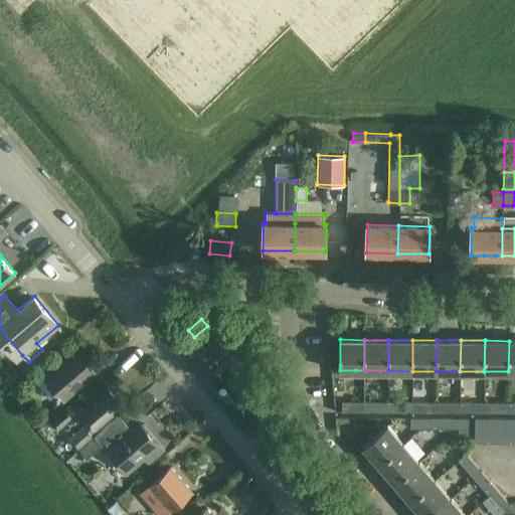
[(63,399),(97,372),(76,349),(48,373),(45,370),(34,380),(49,398),(55,393),(58,396),(60,395),(63,399)]
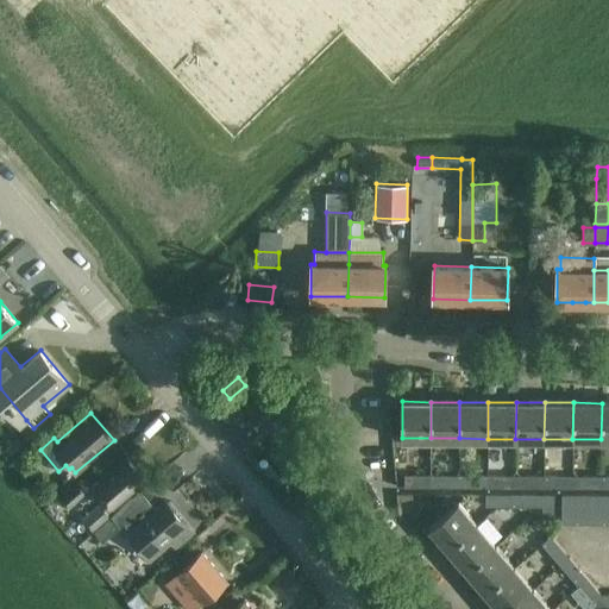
[(112,508),(146,478),(127,457),(93,487),(104,498),(82,518),(93,531),(111,515),(107,510),(111,508),(112,508)]
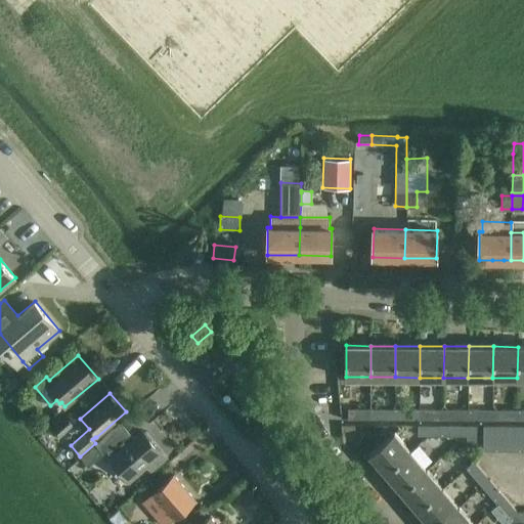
[(492,420),(492,409),(485,409),(486,401),(470,401),(470,409),(468,409),(468,420),(492,420)]
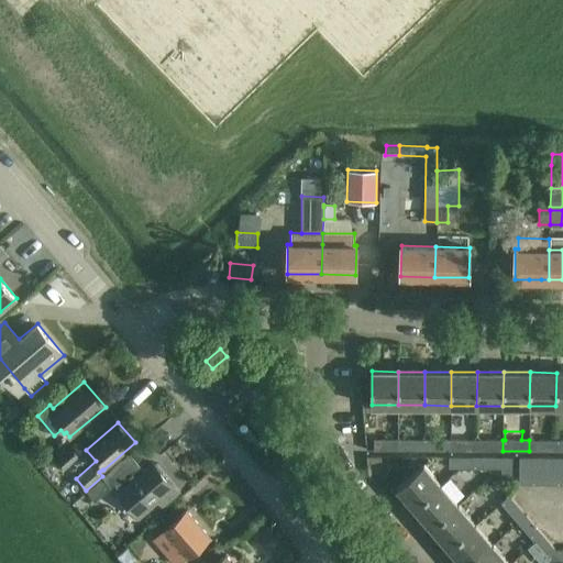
[(65,438),(52,449),(57,456),(70,445),(65,438)]
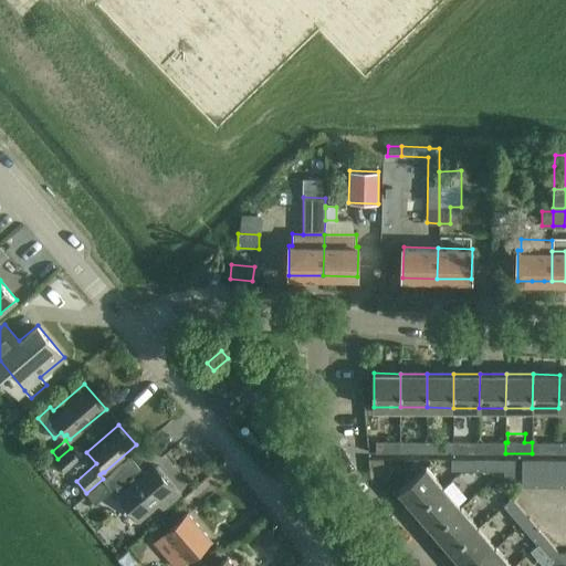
[(399,452),(399,441),(376,441),(376,452),(399,452)]
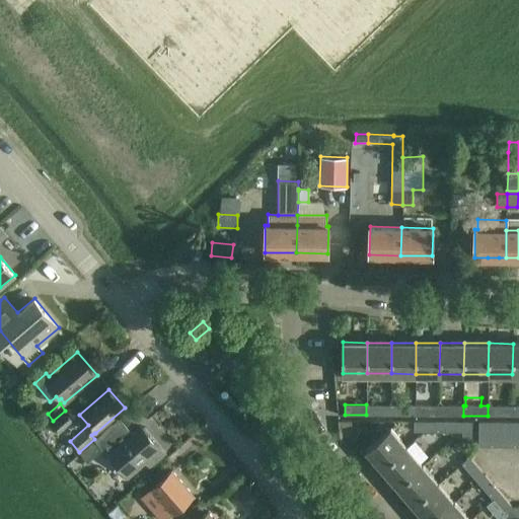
[(390,415),(390,404),(366,404),(366,415),(390,415)]
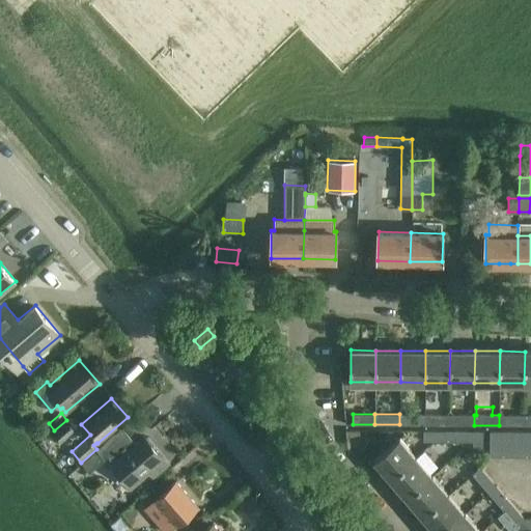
[(424,424),(424,414),(399,414),(399,424),(424,424)]
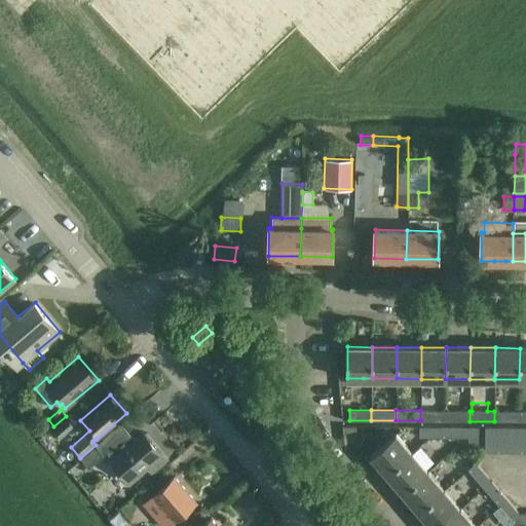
[(445,420),(445,410),(420,410),(420,420),(445,420)]
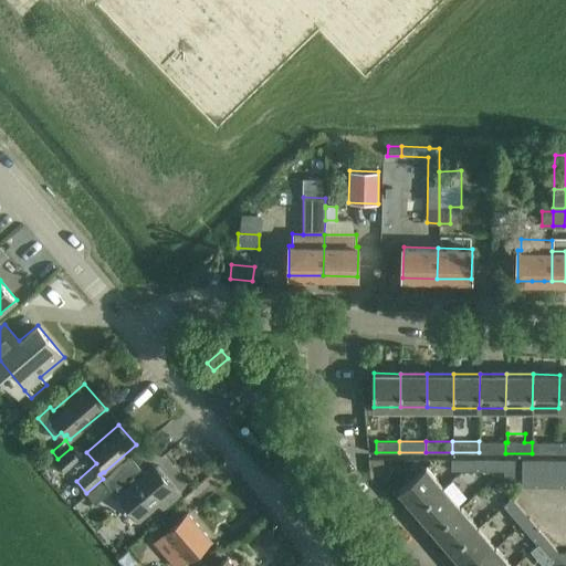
[(505,453),(505,442),(479,441),(479,452),(505,453)]
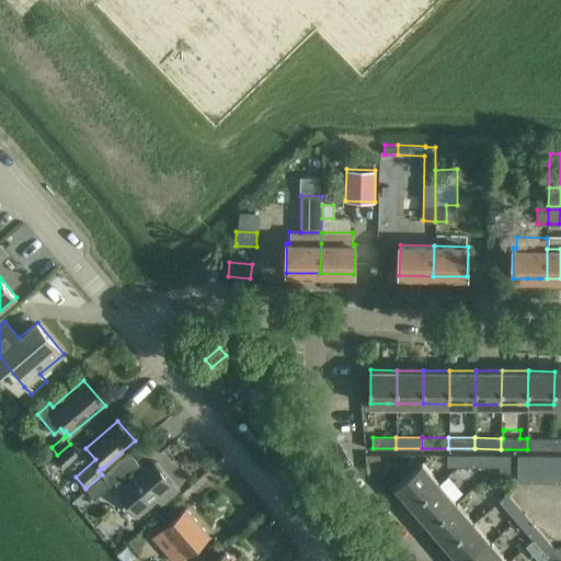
[(553,449),(553,438),(527,438),(527,449),(553,449)]
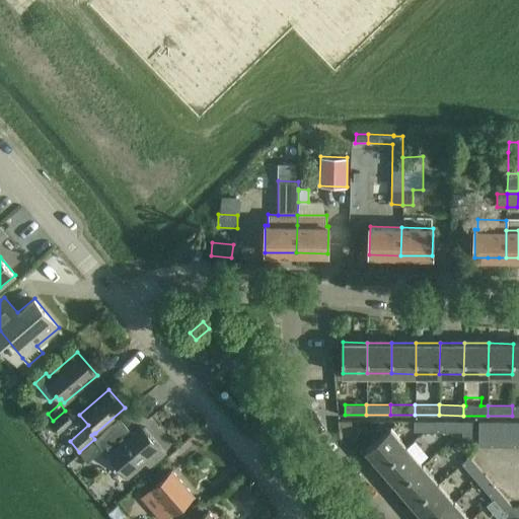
[(59,431),(74,418),(67,409),(65,411),(53,421),(52,423),(59,431)]
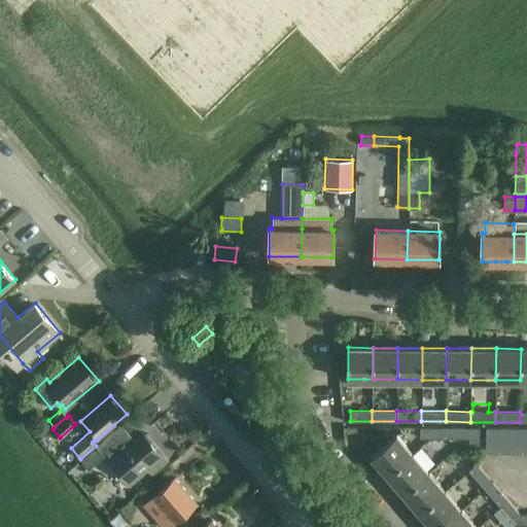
[(134,440),(121,425),(120,424),(96,446),(97,447),(81,460),(89,467),(104,455),(107,452),(112,458),(110,460),(129,483),(148,465),(153,471),(166,461),(141,432),(134,440)]
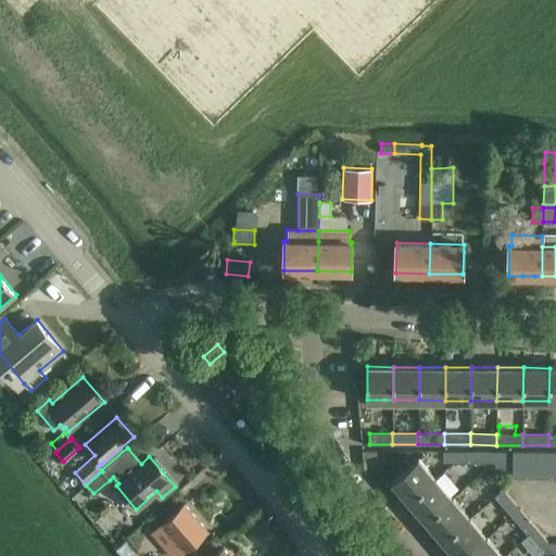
[(376,451),(362,450),(364,468),(378,467),(376,451)]
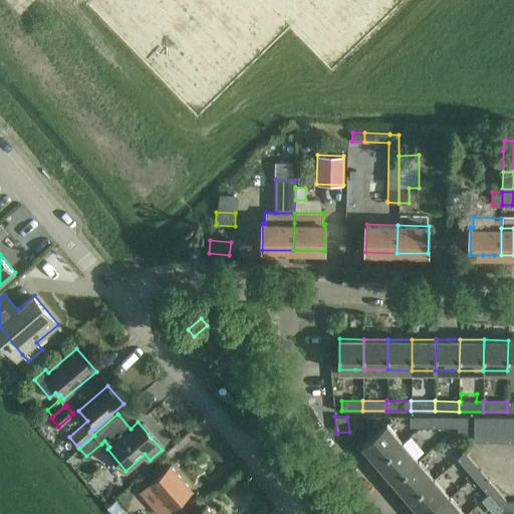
[(434,427),(434,417),(409,417),(409,427),(434,427)]
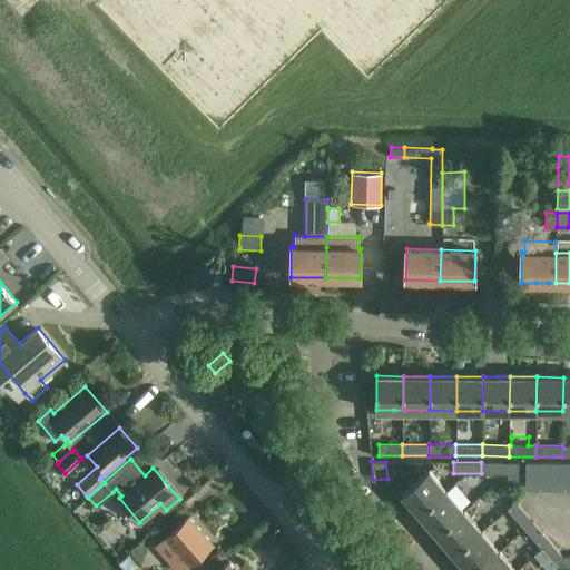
[(508,473),(508,462),(481,462),(481,473),(508,473)]
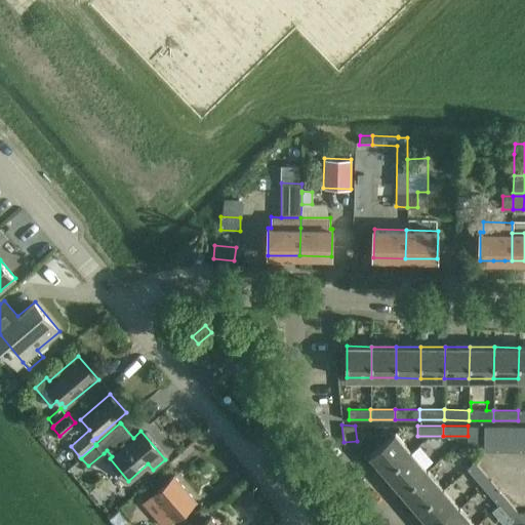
[(468,426),(468,436),(468,448),(477,448),(478,426),(468,426)]
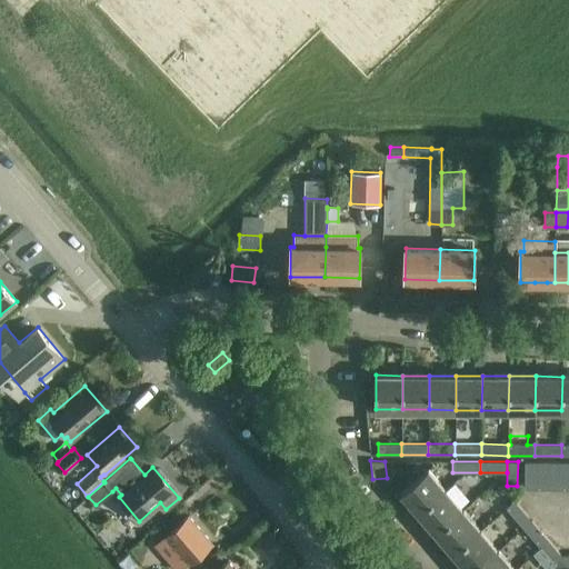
[(568,489),(568,461),(525,462),(525,489),(568,489)]
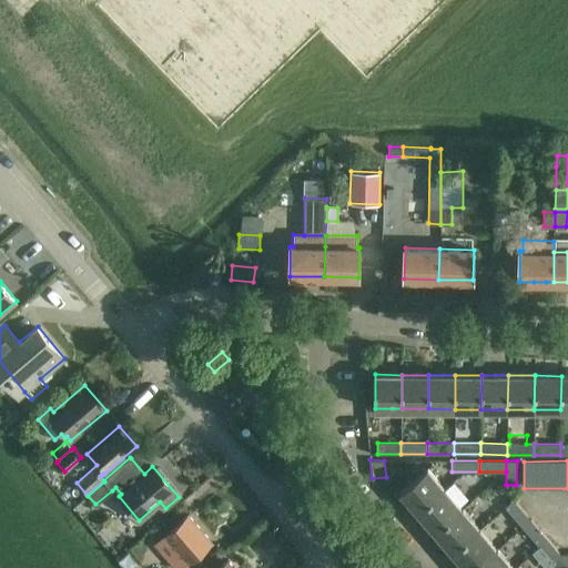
[(418,511),(444,489),(427,469),(401,492),(418,511)]
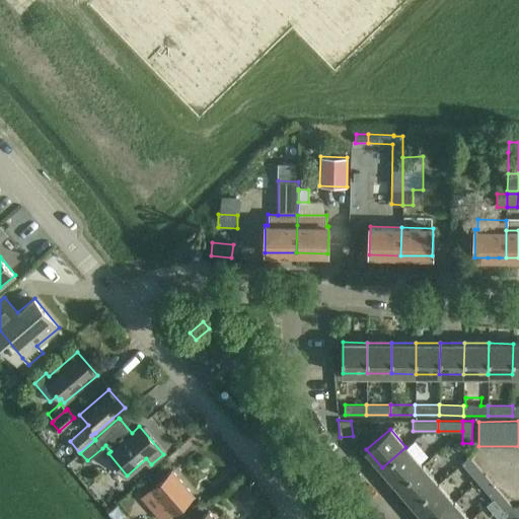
[(398,486),(422,465),(405,447),(382,467),(398,486)]
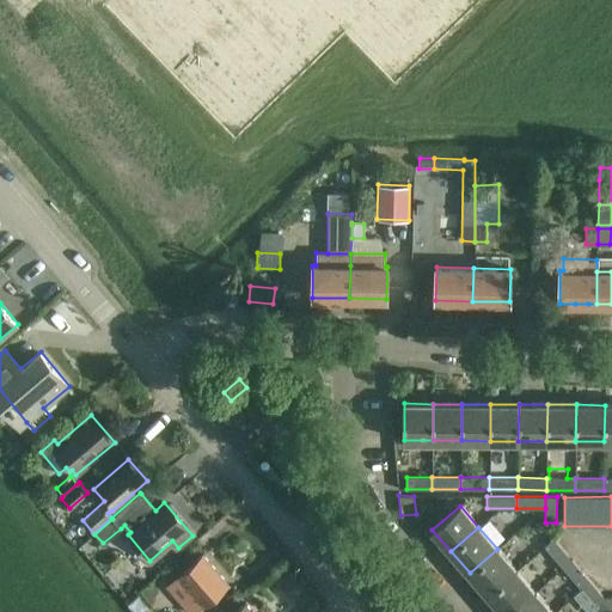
[(562,568),(571,560),(552,539),(544,546),(562,568)]
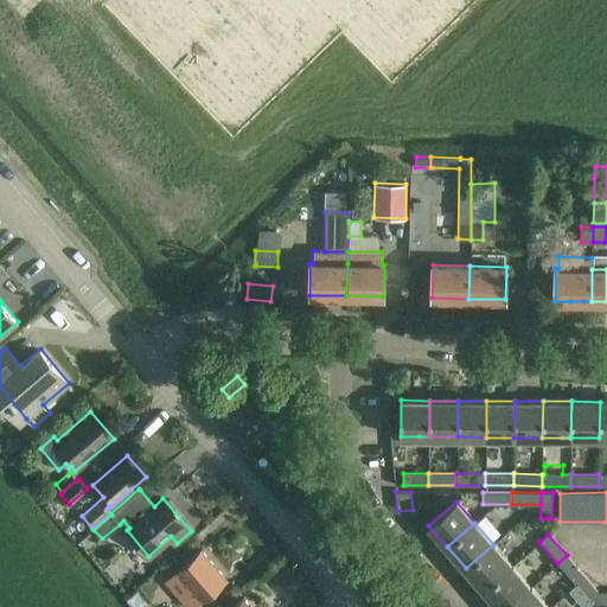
[(484,589),(511,566),(493,544),(466,568),(484,589)]
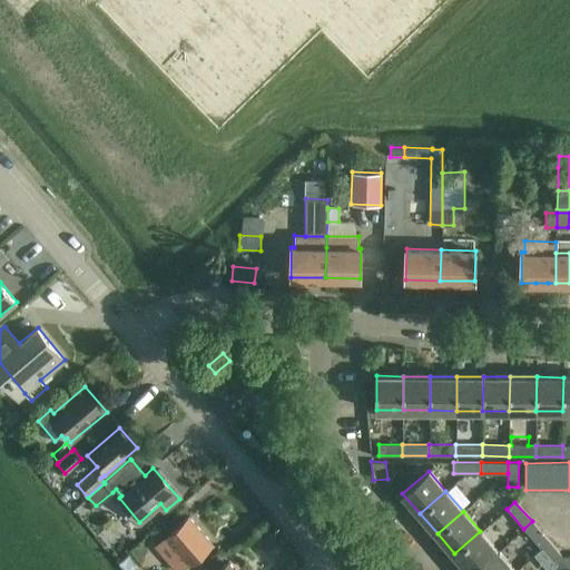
[(157,543),(155,544),(158,548),(172,563),(177,569),(183,569),(190,563),(213,543),(188,516),(166,536),(157,543)]
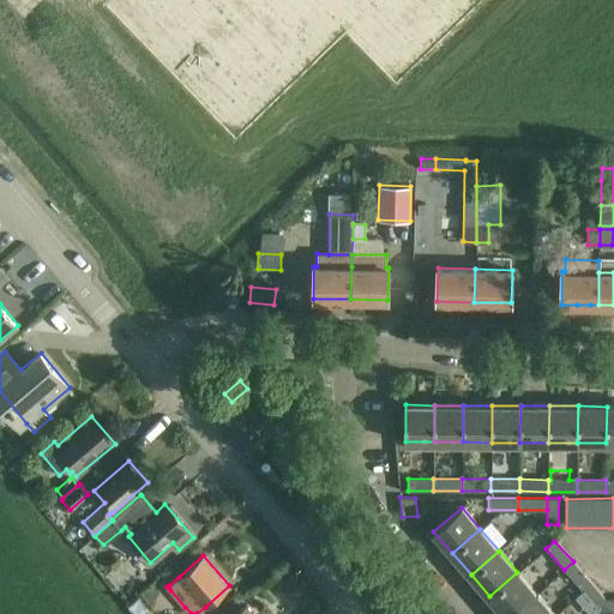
[(583,591),(591,583),(573,561),(564,570),(583,591)]
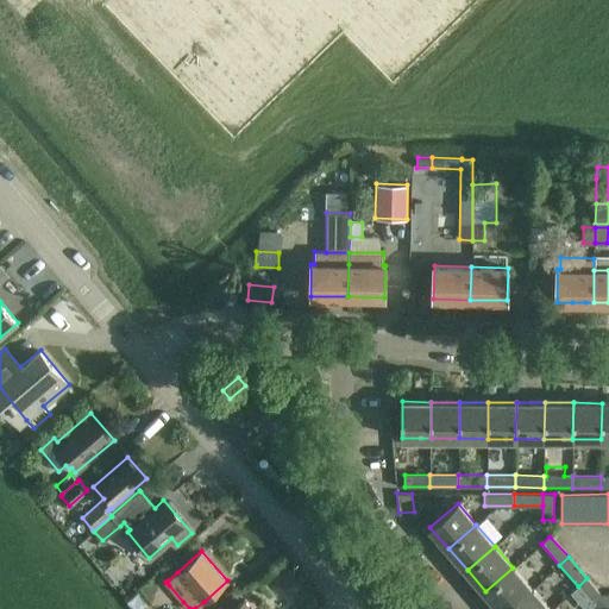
[(501,608),(508,608),(532,589),(513,567),(485,591),(501,608)]
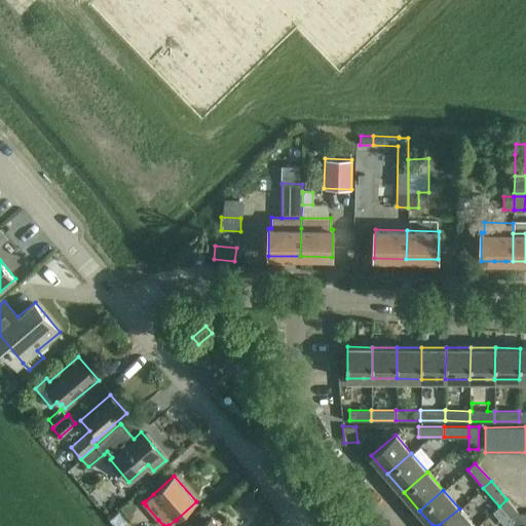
[(514,523),(518,514),(506,499),(499,506),(514,523)]
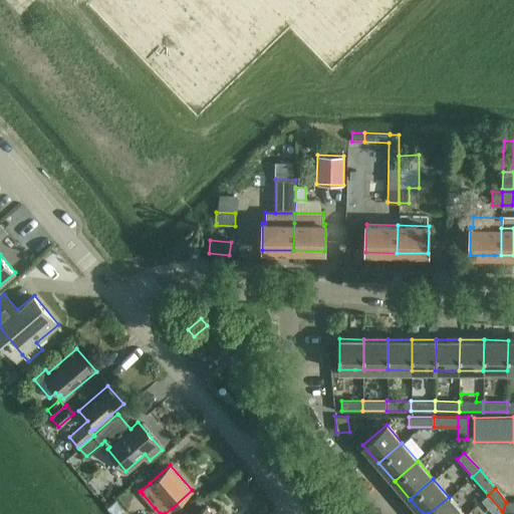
[(463,513),(449,497),(429,513),(463,513)]
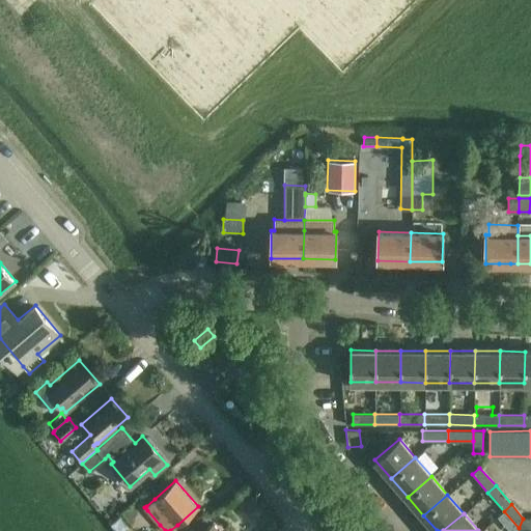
[(530,528),(530,518),(523,519),(519,528),(530,528)]
